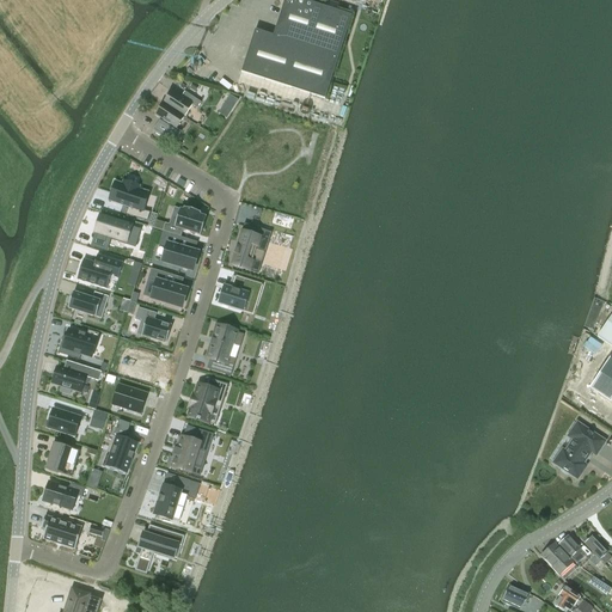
[(242,73),(325,101),(352,17),(300,0),(285,0),(273,36),(255,30),(242,73)]
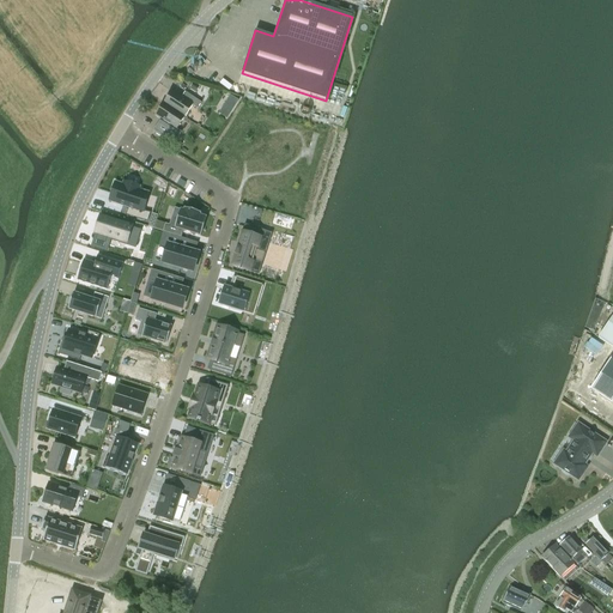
[(171,91),(163,104),(184,117),(193,105),(198,109),(201,103),(189,95),(184,101),(171,91)]
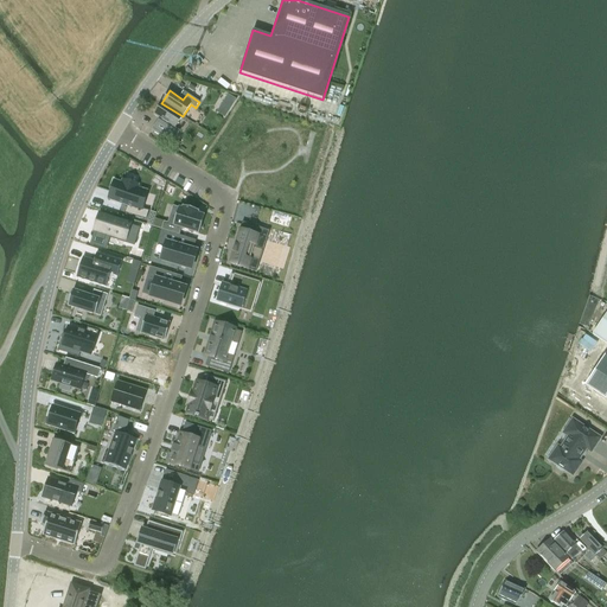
[(229,94),(223,102),(231,108),(237,98),(229,94)]
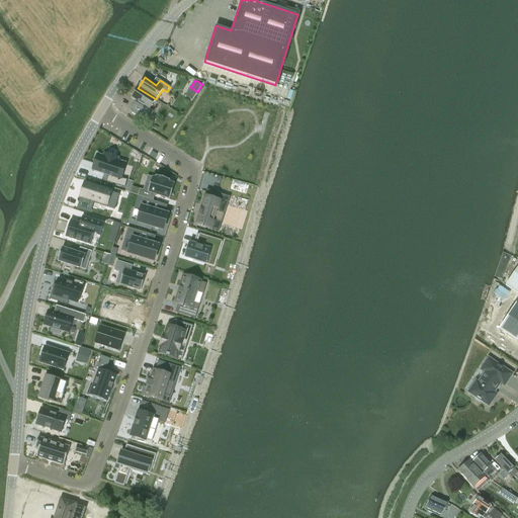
[(136,101),(130,111),(147,123),(154,112),(149,109),(156,99),(138,88),(131,98),(136,101)]
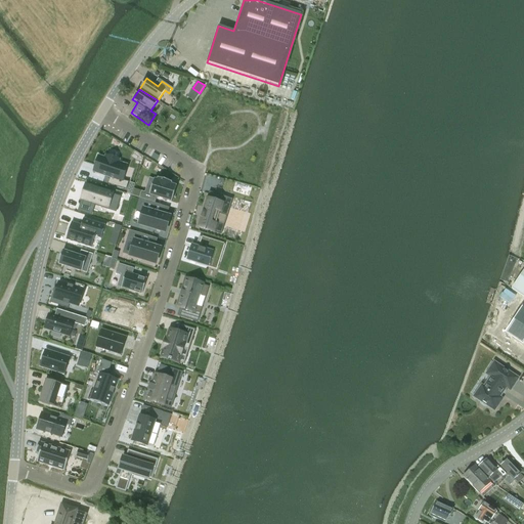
[(261,91),(260,91),(259,92),(258,92),(257,93),(257,94),(257,95),(257,96),(257,97),(257,98),(258,99),(259,99),(260,99),(261,100),(261,99),(262,99),(263,99),(264,98),(264,97),(265,96),(265,95),(264,94),(264,93),(263,92),(262,92),(261,91)]
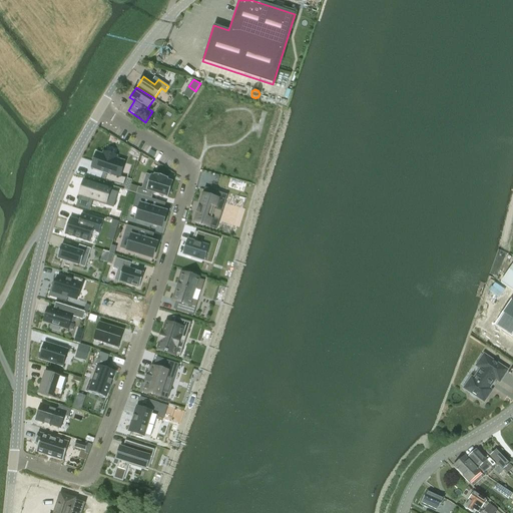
[(96,152),(91,168),(107,173),(105,179),(123,185),(125,177),(119,176),(124,161),(115,159),(116,156),(103,152),(102,154),(96,152)]
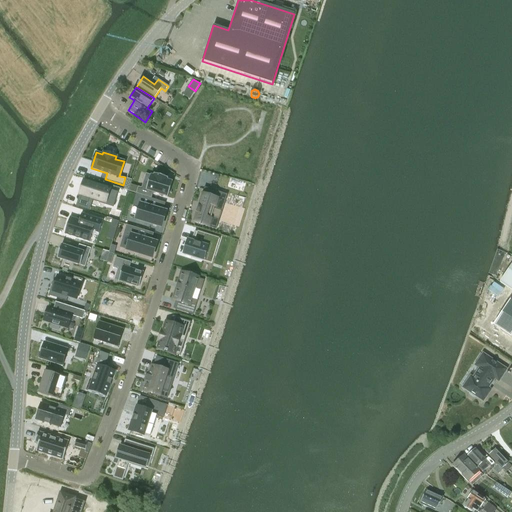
[(138,187),(136,193),(151,198),(153,193),(167,197),(172,182),(173,180),(167,179),(167,178),(154,174),(153,176),(146,174),(141,188),(138,187)]
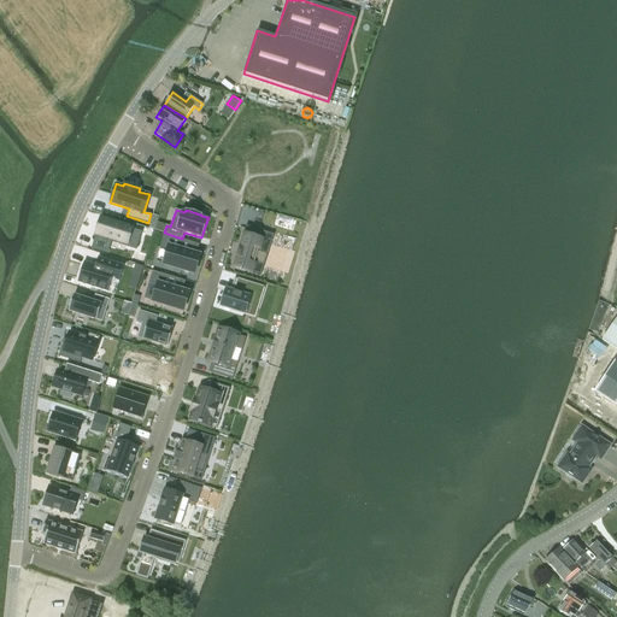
[(98,235),(94,248),(104,252),(107,239),(136,248),(141,231),(101,218),(98,225),(95,235),(98,235)]
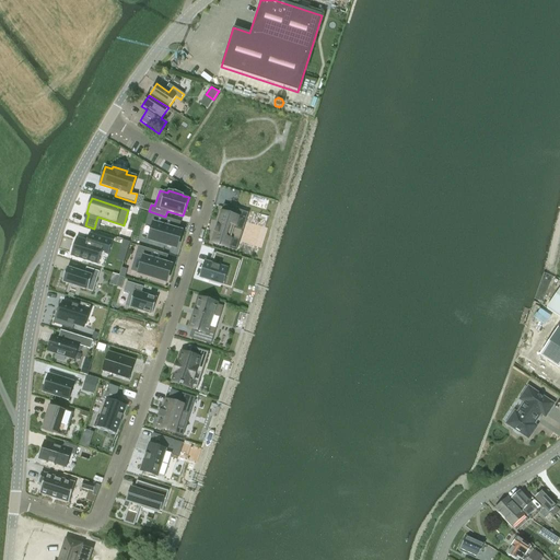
[(217,234),(213,244),(228,248),(231,238),(238,242),(245,221),(261,226),(264,218),(247,213),(229,207),(226,214),(222,213),(218,228),(217,228),(214,233),(217,234)]
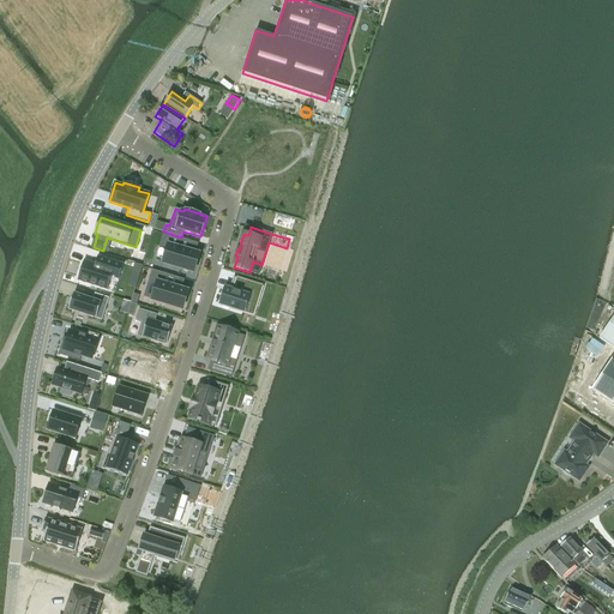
[(172,235),(163,264),(193,272),(198,254),(190,251),(192,241),(172,235)]
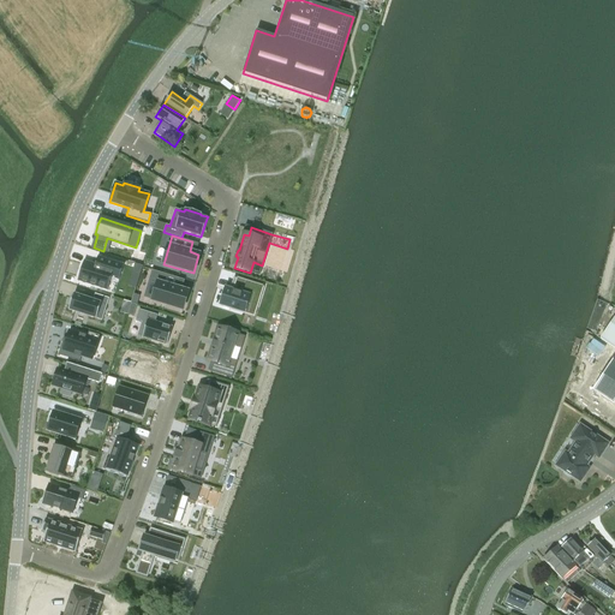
[(84,261),(77,282),(78,282),(78,281),(106,291),(107,292),(111,278),(118,280),(118,281),(124,264),(123,264),(99,257),(99,256),(97,256),(95,264),(84,262),(84,261)]
